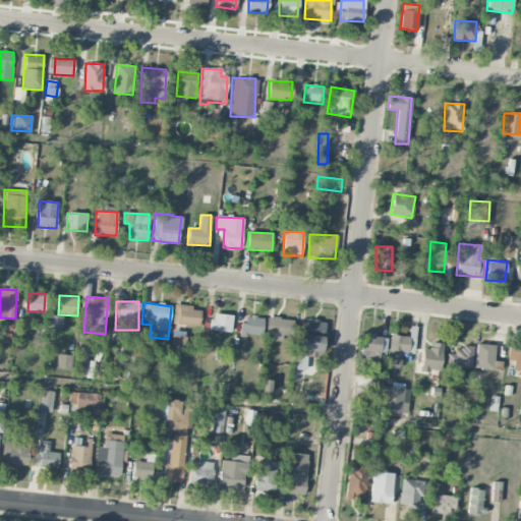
[(198,327),(201,308),(174,305),(172,324),(198,327)]
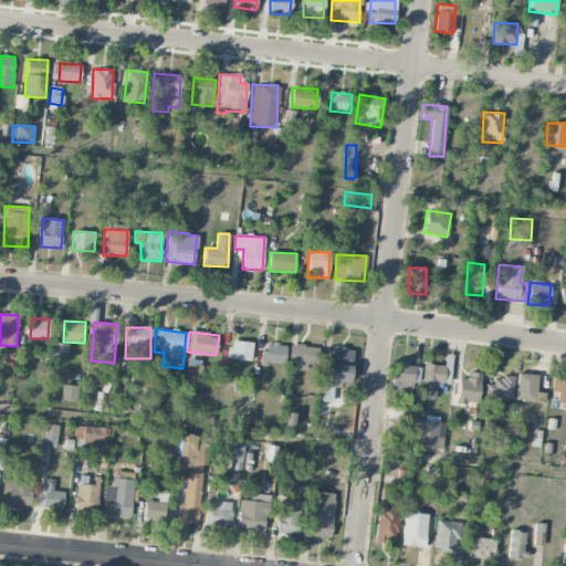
[(251,360),(252,343),(229,341),(228,359),(251,360)]
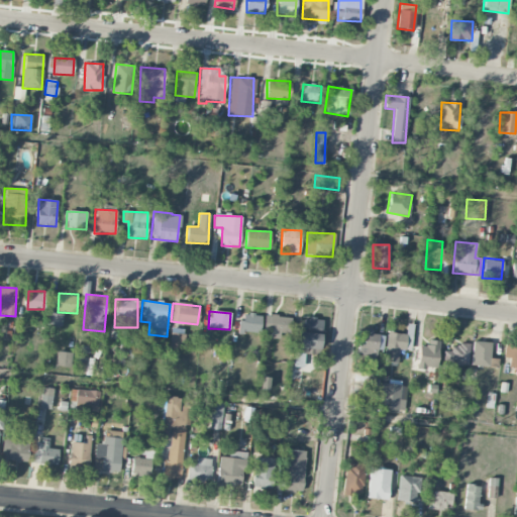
[(240,313),(239,332),(260,333),(261,315),(240,313)]
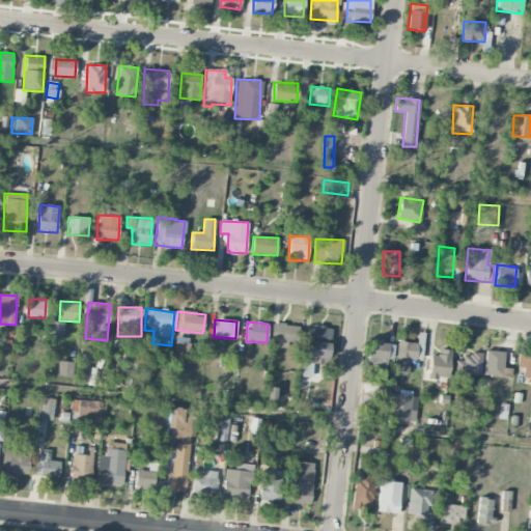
[(299,325),(271,324),(271,341),(298,342),(299,325)]
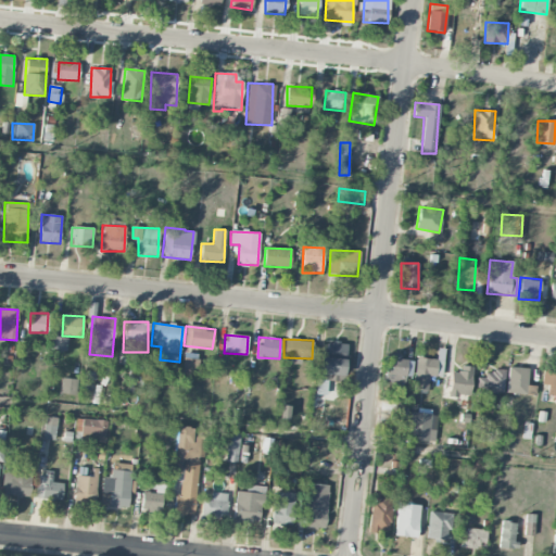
[(344,381),(345,341),(327,341),(327,351),(320,351),(320,381),(344,381)]
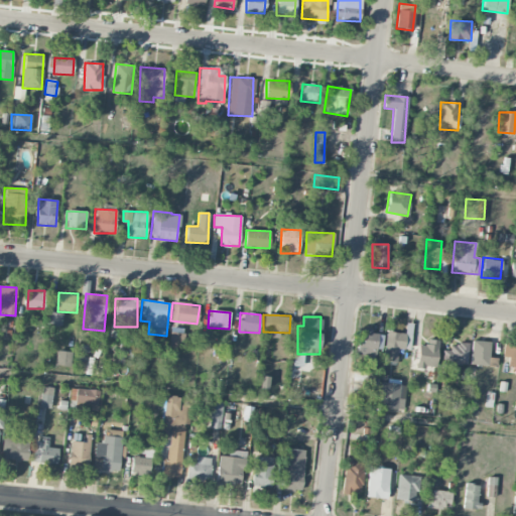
[(376,350),(382,350),(383,335),(372,334),(372,329),(360,328),(359,355),(375,356),(376,350)]
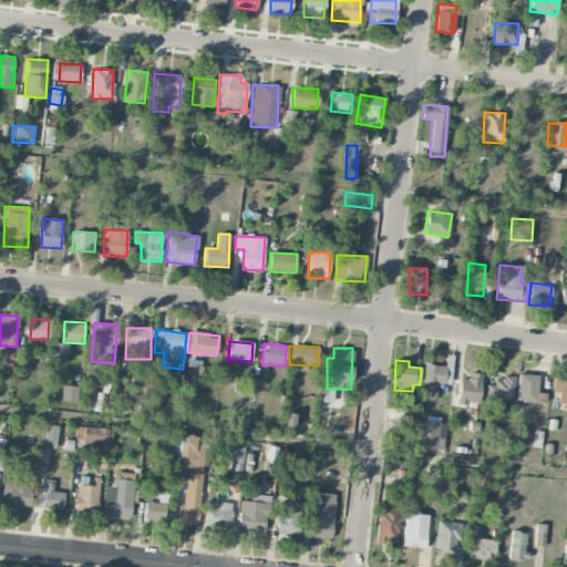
[(437,383),(443,384),(445,367),(425,364),(421,397),(435,399),(437,383)]
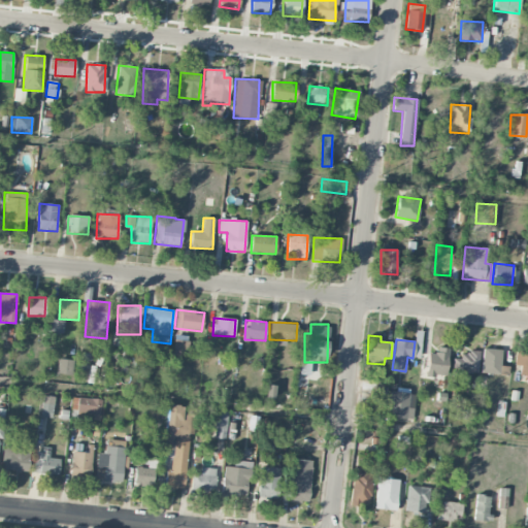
[(427,353),(426,375),(447,376),(448,348),(436,348),(436,354),(427,353)]
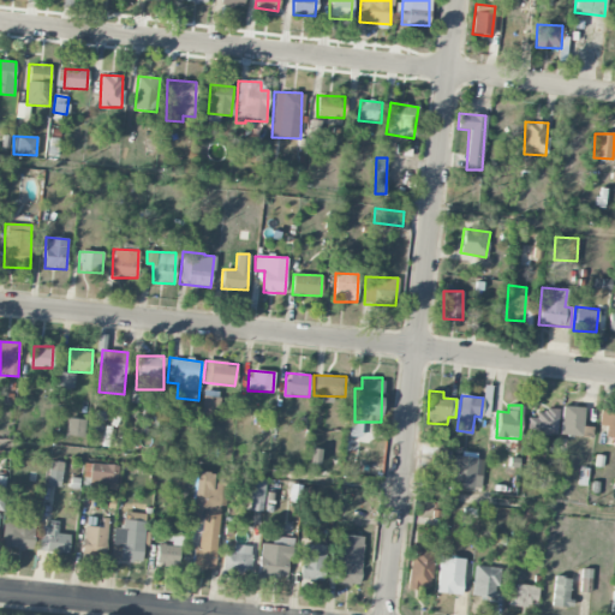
[(581,436),(583,407),(561,406),(561,435),(581,436)]
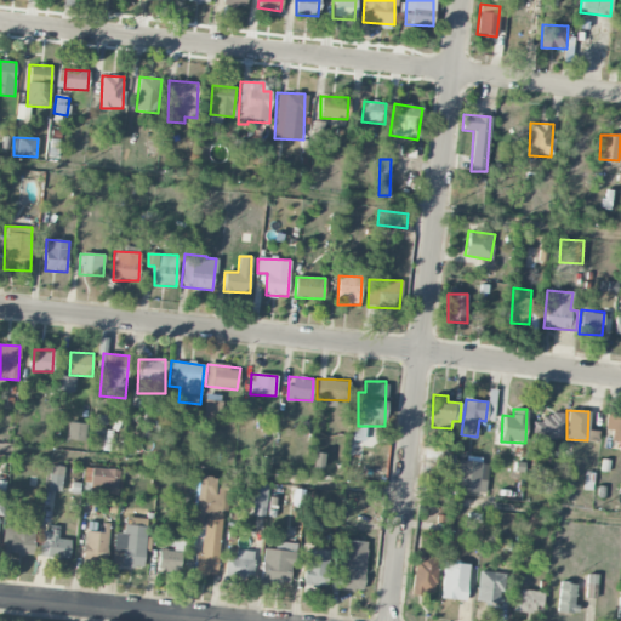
[(533,421),(533,437),(563,437),(563,414),(541,414),(541,422),(533,421)]
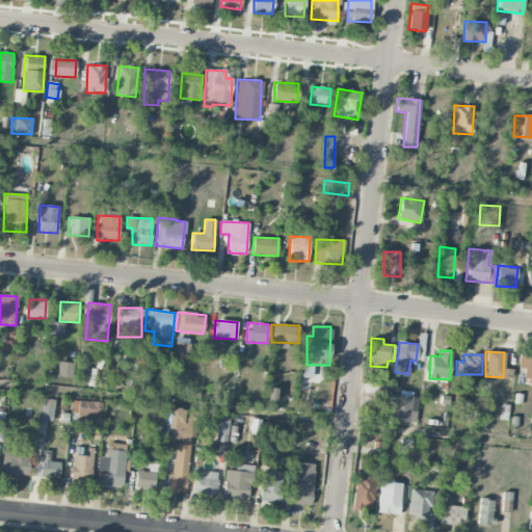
[(531,387),(531,354),(519,354),(519,368),(524,368),(524,379),(531,379),(531,387)]
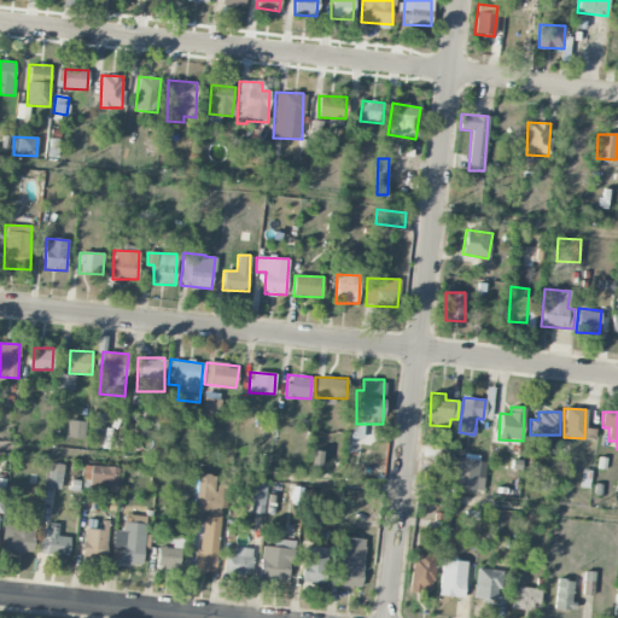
[(91,433),(104,433),(104,413),(92,413),(91,433)]
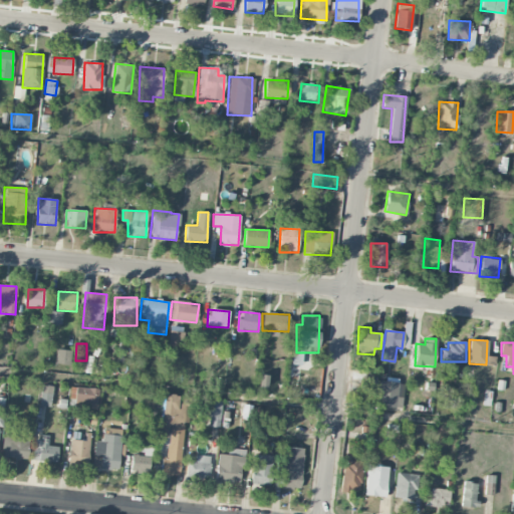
[(71,350),(56,349),(54,363),(69,365),(71,350)]
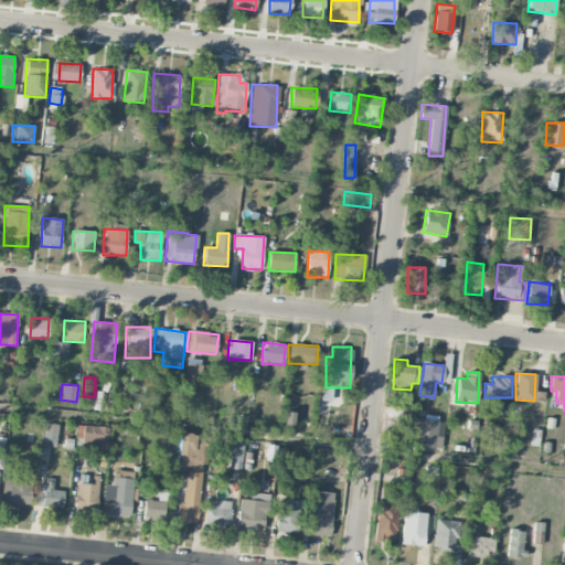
[(384,430),(394,433),(397,412),(387,409),(384,430)]
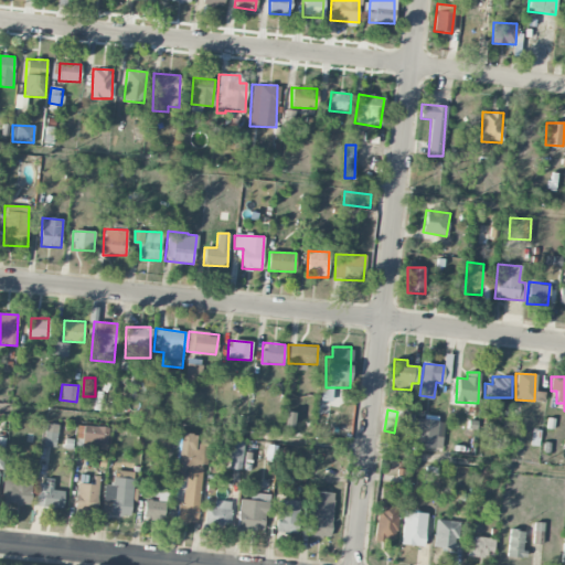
[(445,422),(416,418),(413,446),(435,449),(436,438),(443,438),(445,422)]
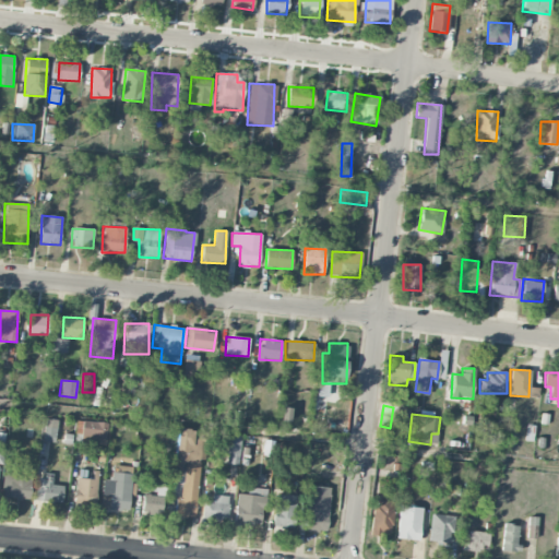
[(44,441),(56,442),(57,420),(45,419),(44,441)]
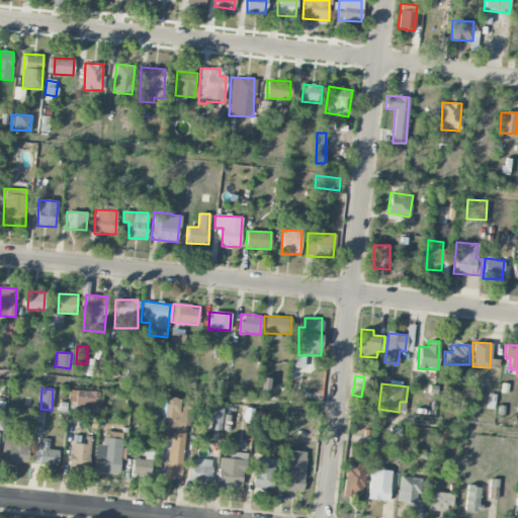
[(98,412),(100,392),(71,390),(70,402),(82,403),(81,412),(98,412)]
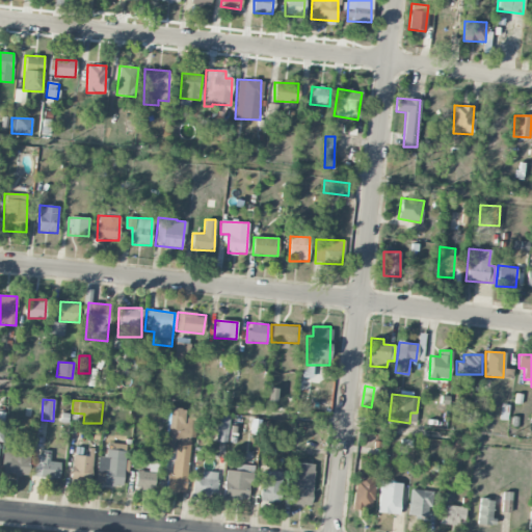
[(186,493),(195,410),(169,408),(164,452),(174,453),(171,474),(167,474),(165,490),(186,493)]
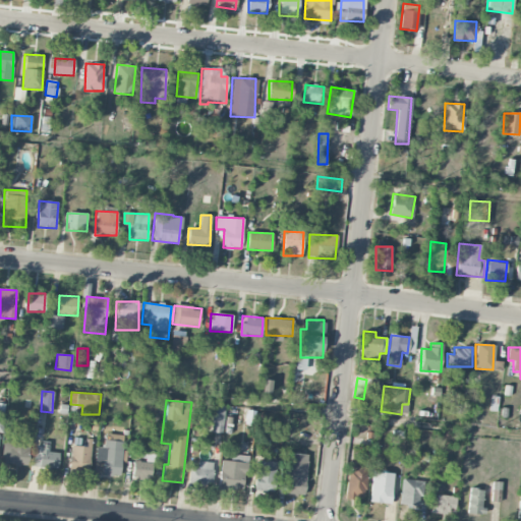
[(210,432),(223,432),(224,406),(210,406),(210,432)]
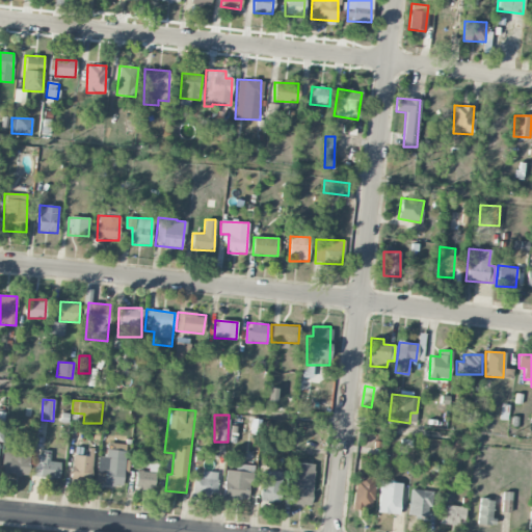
[(98,457),(97,484),(123,485),(125,445),(107,443),(106,457),(98,457)]
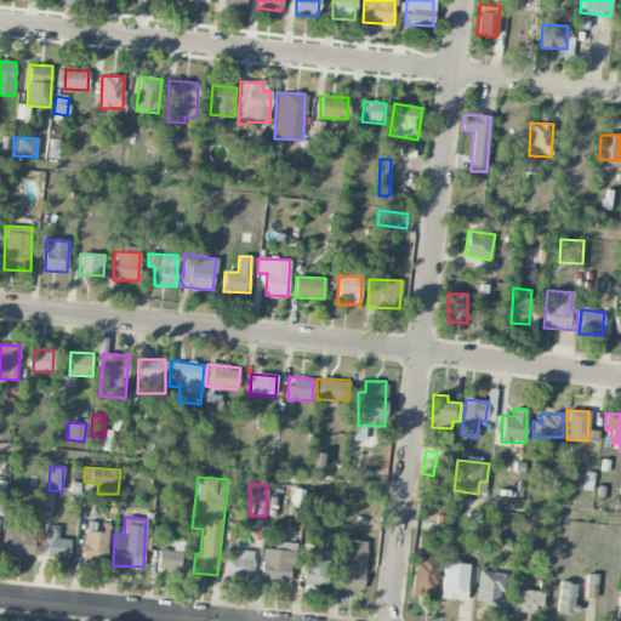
[(30,556),(34,525),(5,522),(1,551),(30,556)]
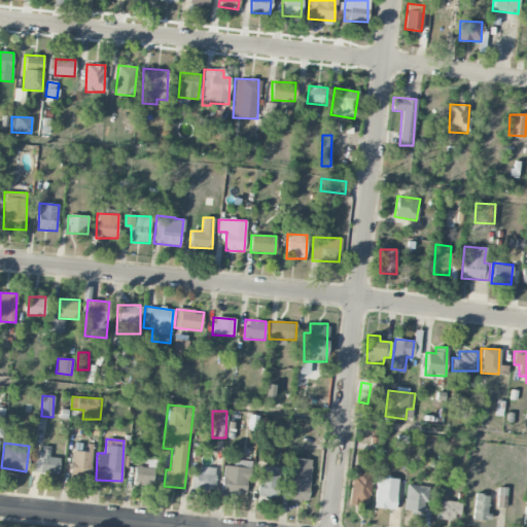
[(34,451),(33,472),(59,475),(60,458),(49,458),(49,449),(42,449),(42,451),(34,451)]
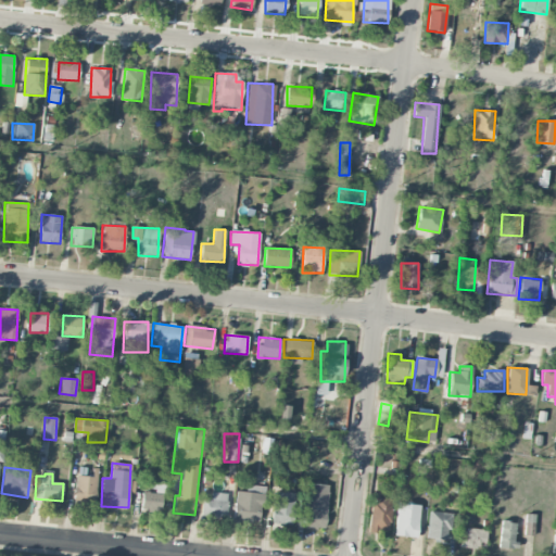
[(74,504),(93,506),(97,478),(77,475),(74,504)]
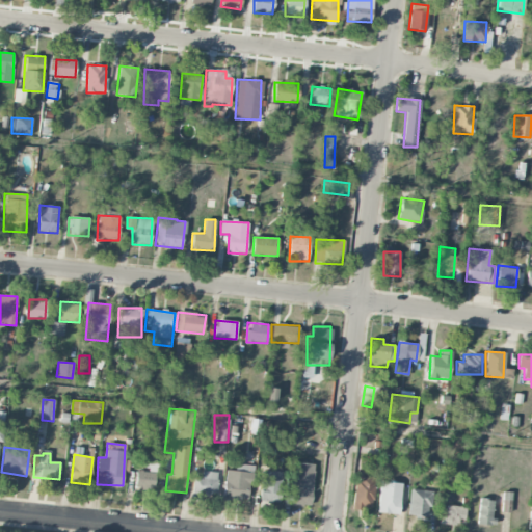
[(315,464),(290,461),(286,496),(291,496),(290,505),(310,507),(315,464)]
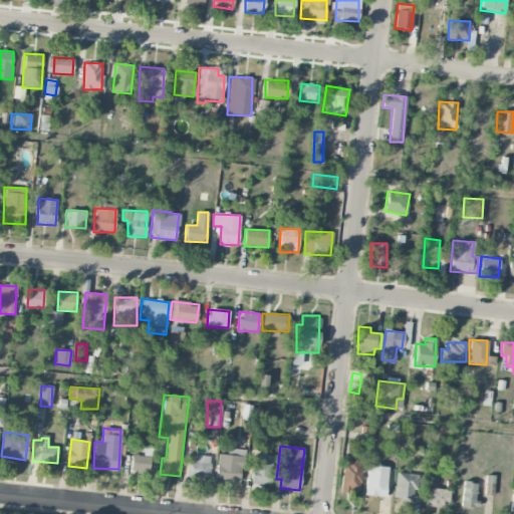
[(217,454),(216,481),(242,482),(243,450),(229,449),(229,455),(217,454)]
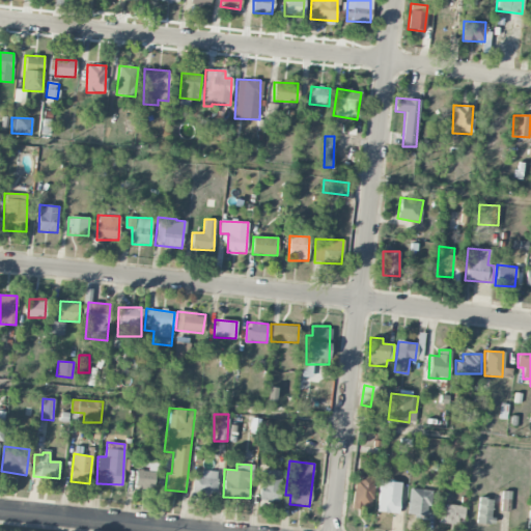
[(154,490),(155,471),(135,470),(135,488),(154,490)]
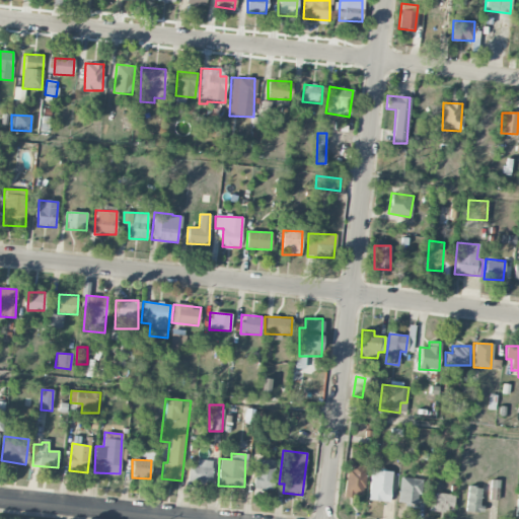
[(275,459),(255,459),(253,491),(274,492),(275,459)]
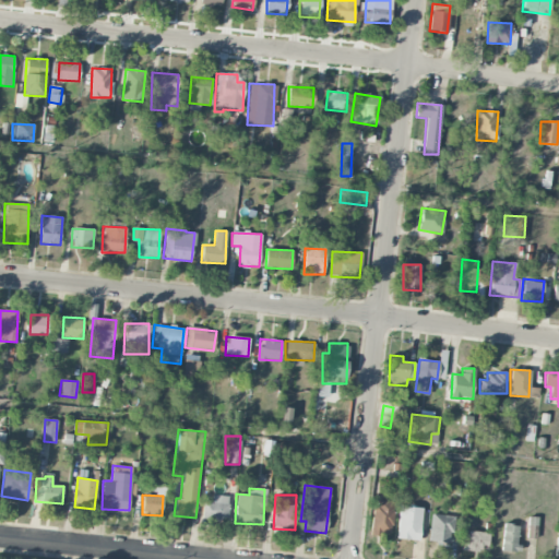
[(212,502),(203,502),(202,520),(227,521),(228,497),(212,496),(212,502)]
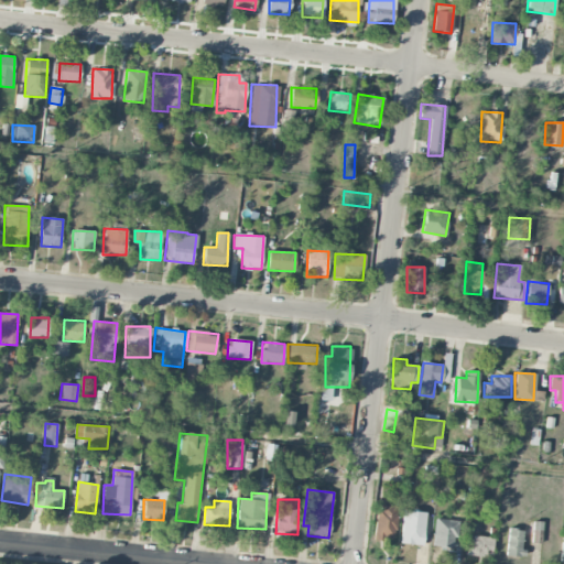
[(398,507),(378,505),(375,538),(394,539),(398,507)]
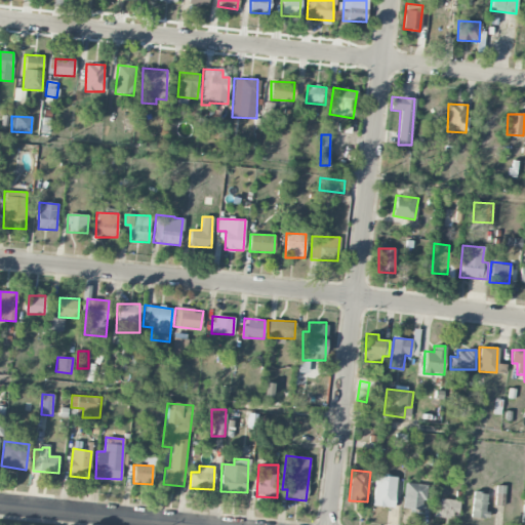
[(396,477),(375,476),(373,507),(395,508),(396,477)]
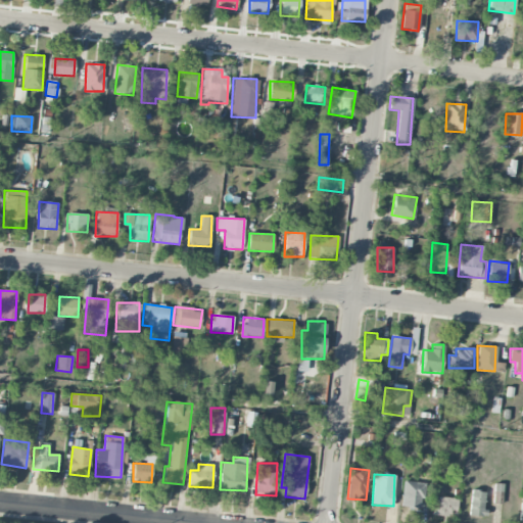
[(424,482),(403,481),(402,508),(422,509),(424,482)]
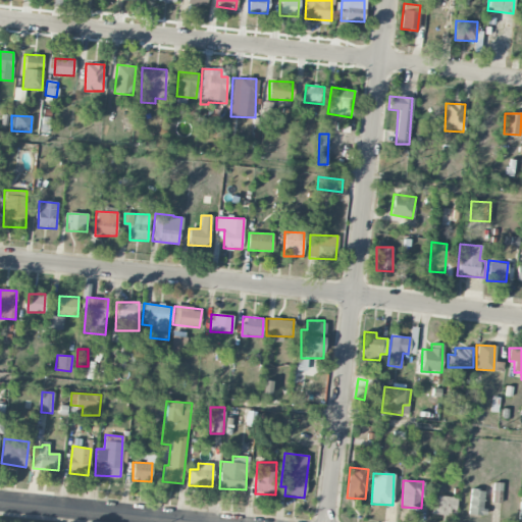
[(501,483),(492,482),(492,501),(501,501),(501,483)]
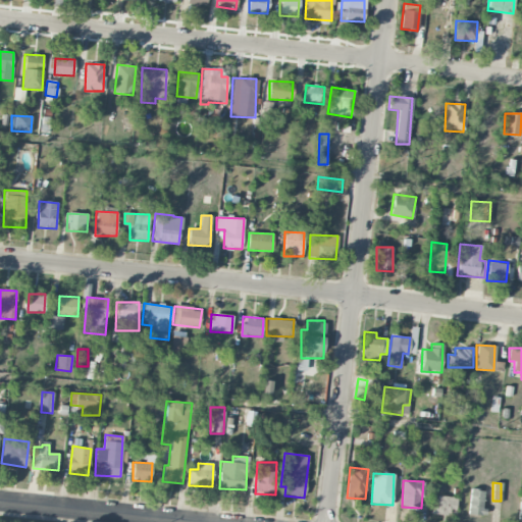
[(483,490),(470,489),(469,515),(483,515),(483,490)]
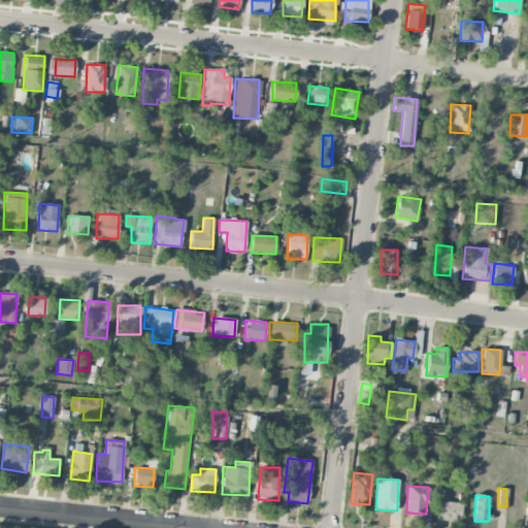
[(440,520),(461,521),(462,503),(441,501),(440,520)]
